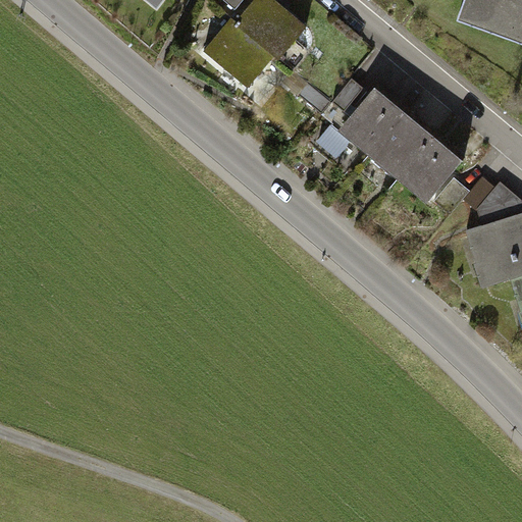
[(244,0),(225,0),(237,9),(244,0)]
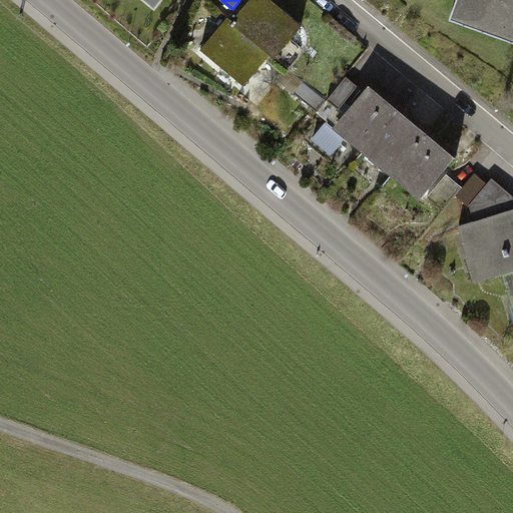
[(270,0),(250,0),(232,22),(271,53),(285,35),(290,39),(301,26),(270,0)]
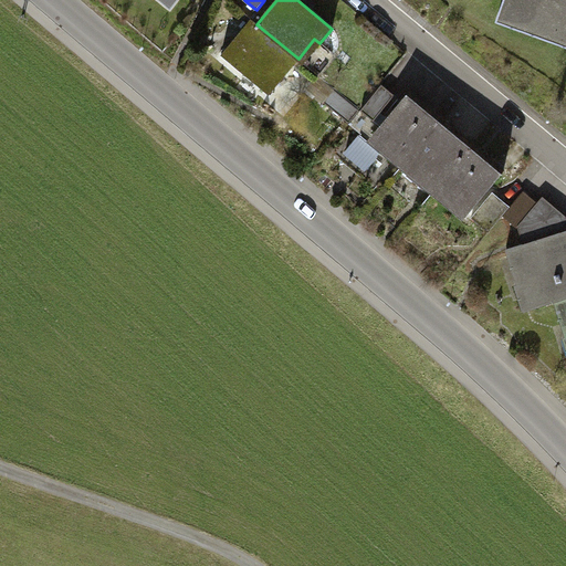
[(565,0),(505,0),(501,12),(565,35),(565,0)]
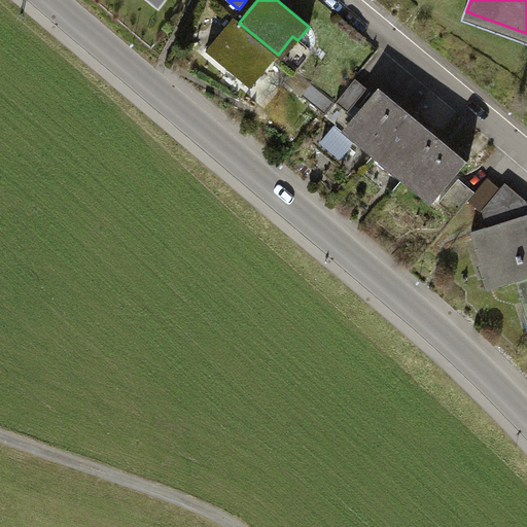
[(234,20),(208,51),(246,83),(260,66),(266,69),(277,56),(234,20)]
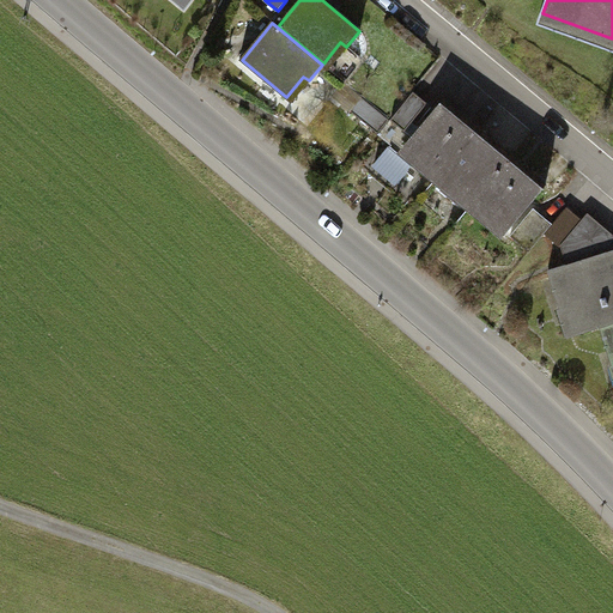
[(428,103),(413,91),(389,120),(378,133),(392,145),(374,165),(395,183),(412,164),(425,175),(431,169),(439,176),(478,129),(467,121),(444,102),(413,138),(410,134),(405,131),(428,103)]
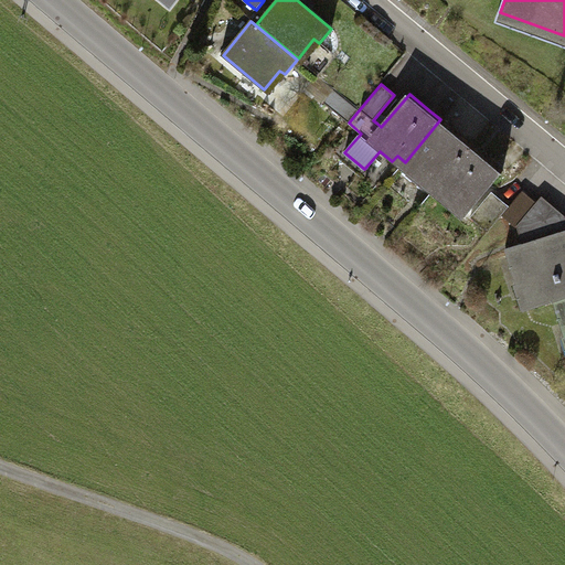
[(359,110),(333,89),(323,102),(349,123),(359,110)]
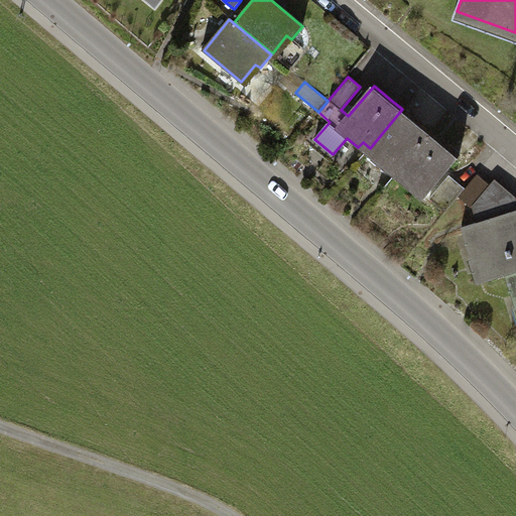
[(430,133),(402,109),(370,148),(397,171),(430,133)]
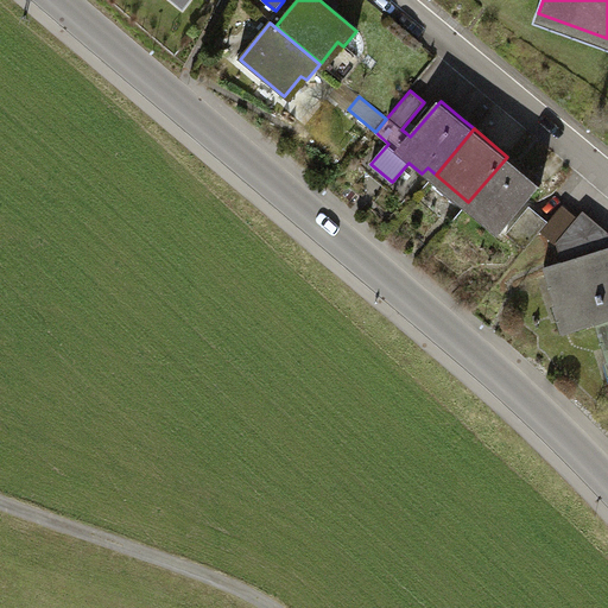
[(540,184),(507,157),(468,202),(502,230),(540,184)]
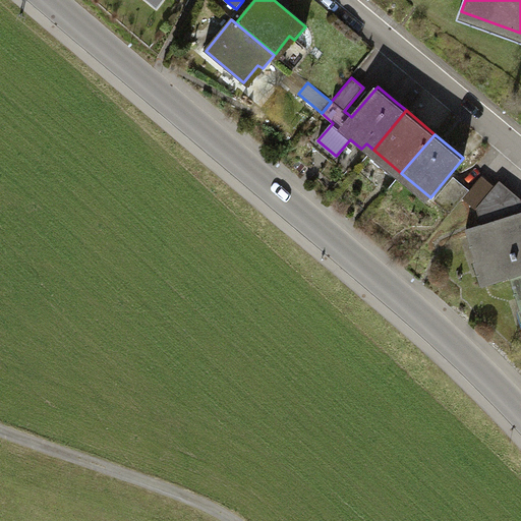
[(453,178),(433,199),(450,213),(468,191),(453,178)]
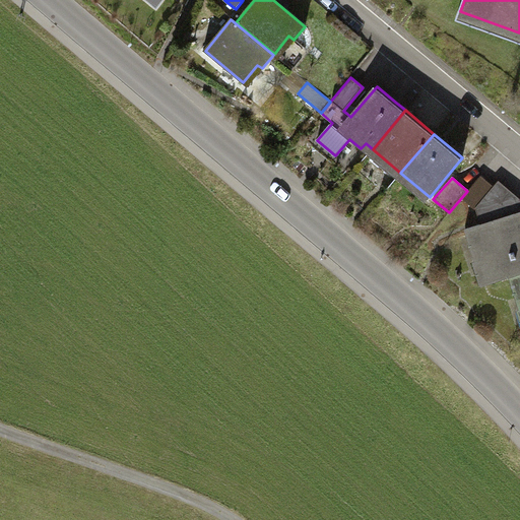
[(495,186),(476,207),(481,223),(472,226),(490,281),(517,274),(519,272),(519,211),(518,212),(515,201),(495,186)]
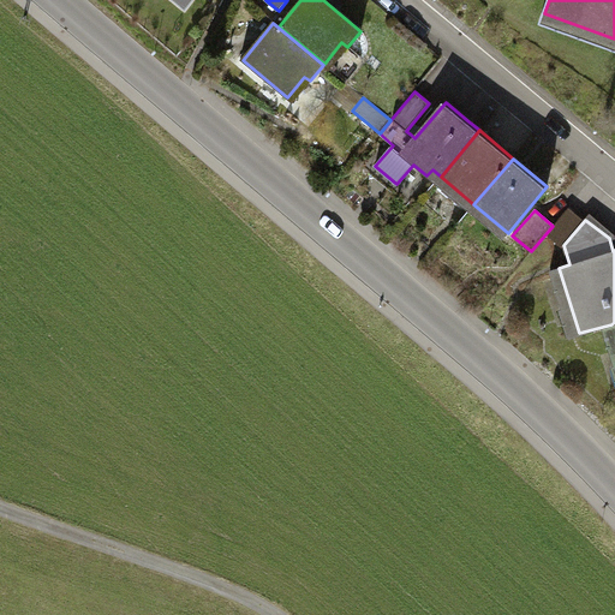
All buildings are outlined.
